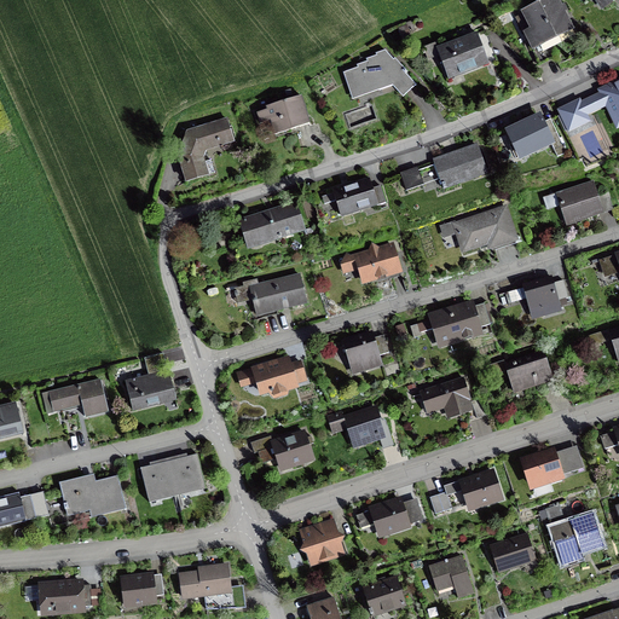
[(526,22),(520,25),(538,62),(551,56),(549,50),(576,35),(573,30),(574,29),(560,0),(542,0),(520,11),(526,22)]
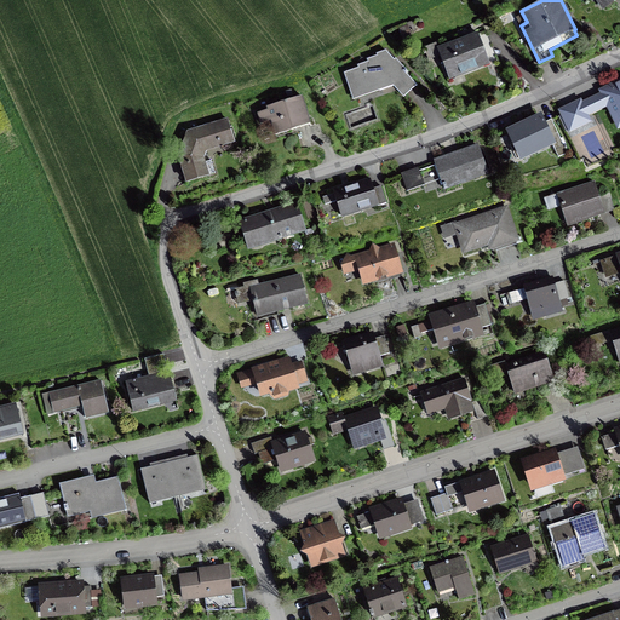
[(423,47),(428,61),(440,56),(449,80),(453,79),(455,85),(470,80),(468,74),(491,65),(477,32),(438,46),(437,42),(423,47)]
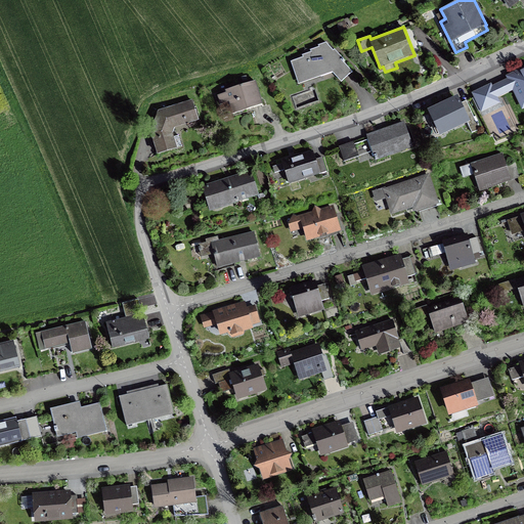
[(303,57),(291,61),(298,84),(333,73),(342,83),(353,73),(344,61),(346,60),(335,49),(334,50),(326,42),(318,45),(318,47),(310,49),(310,51),(302,54),(303,57)]
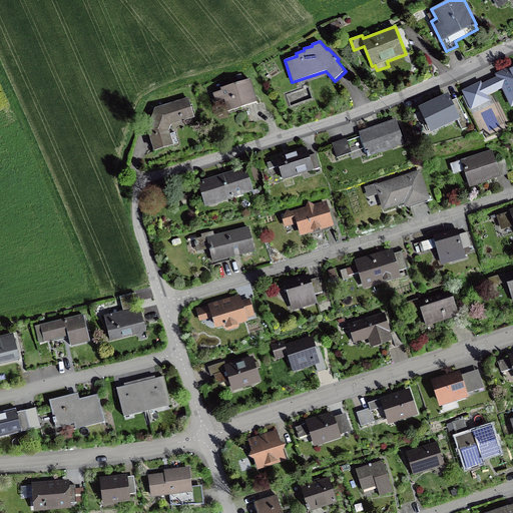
[(502,88),(511,107),(512,106),(512,65),(495,74),(496,77),(482,83),(481,81),(461,90),(471,110),(490,100),(487,95),(502,88)]
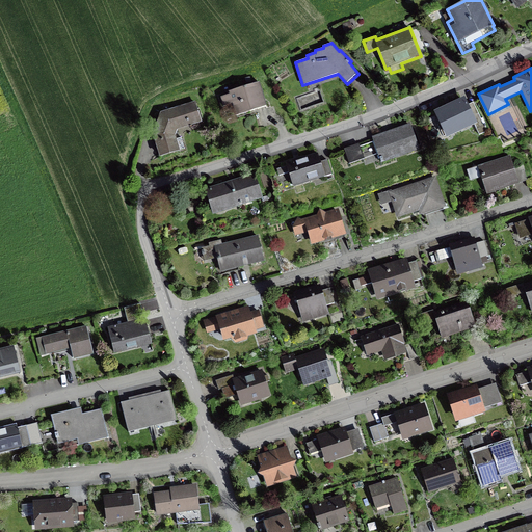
[(227,118),(266,107),(259,82),(229,91),(230,94),(220,97),(227,118)]
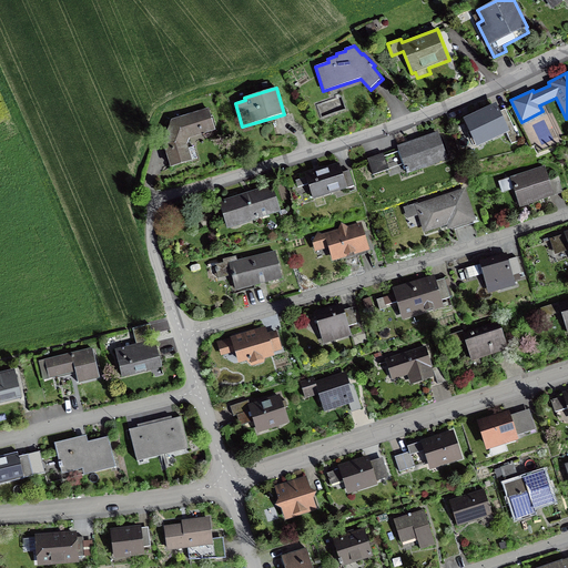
[(480,146),(507,134),(511,144),(519,140),(518,139),(521,138),(516,125),(514,127),(505,109),(497,113),(493,104),(466,117),(480,146)]
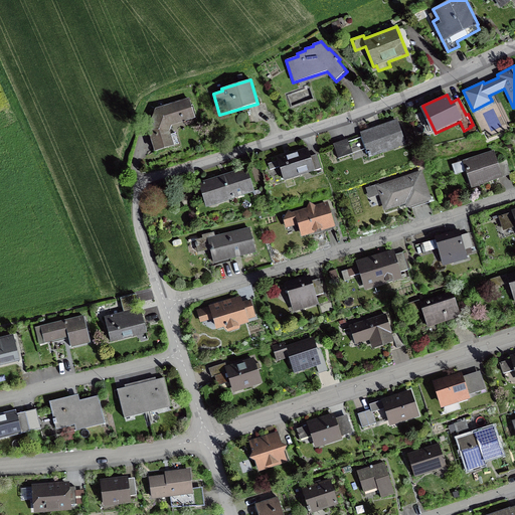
[(179,143),(176,133),(171,135),(170,132),(174,133),(176,127),(173,125),(195,119),(189,98),(155,109),(148,131),(154,152),(174,146),(174,145),(179,143)]
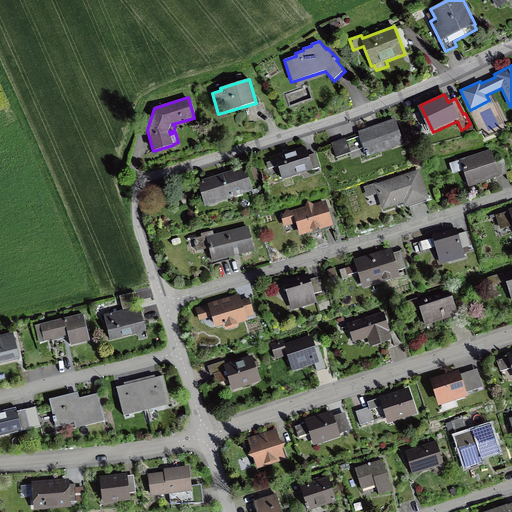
[(395,118),(358,132),(364,153),(366,152),(367,157),(404,144),(395,118)]
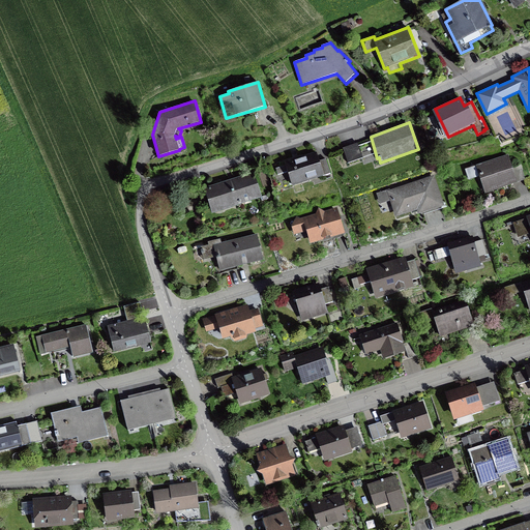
[(348,163),(362,157),(357,143),(343,148),(348,163)]
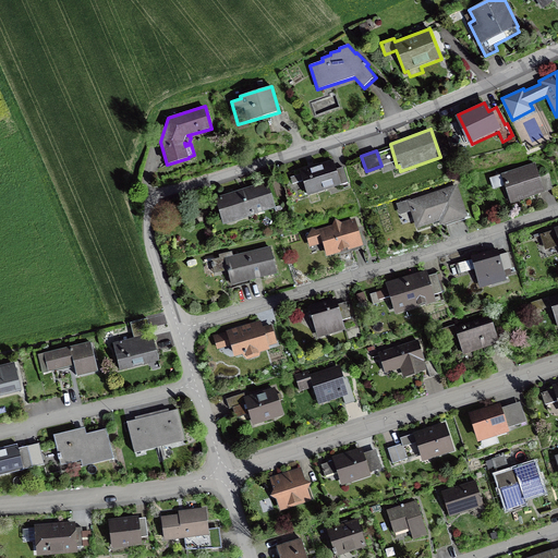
[(334,159),(299,170),(300,174),(291,178),(293,184),(303,182),(307,196),(348,183),(343,167),(337,169),(334,159)]
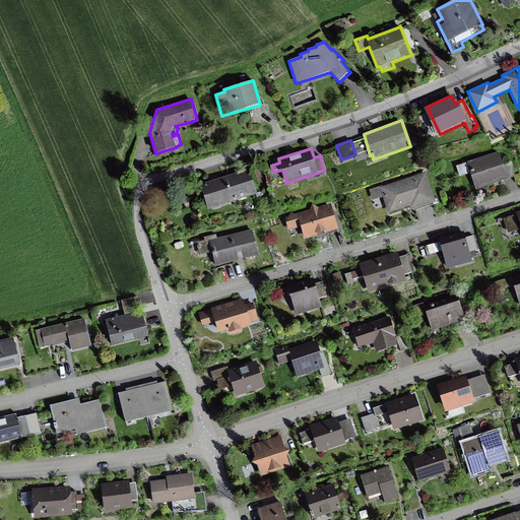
[(470,160),(474,172),(470,173),(476,190),(516,176),(511,160),(503,164),(499,151),(470,160)]
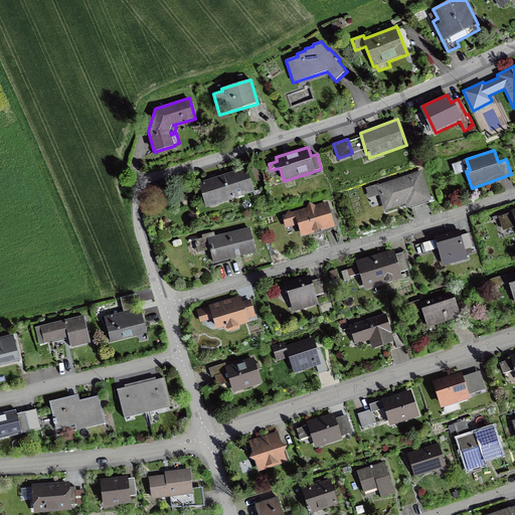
[(198,183),(206,207),(253,192),(254,195),(263,193),(262,188),(254,191),(247,167),(198,183)]
